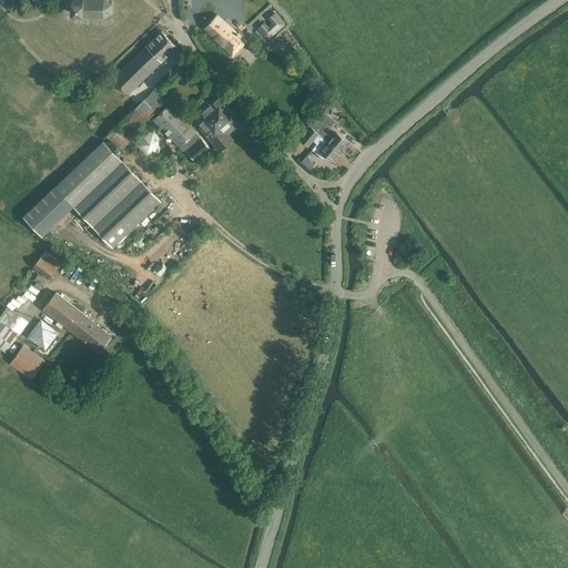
[(82,17),(102,18),(111,12),(112,2),(108,0),(71,0),(70,11),(82,12),(82,17)]
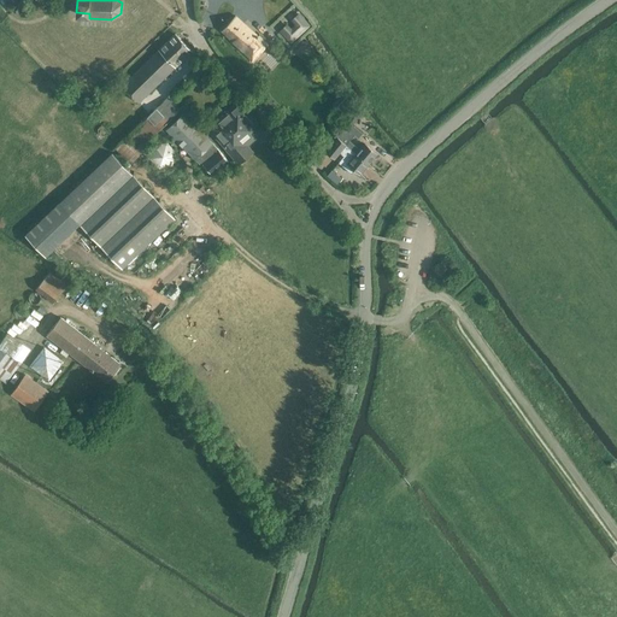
[(294,6),(287,12),(291,17),(299,12),(294,6)]
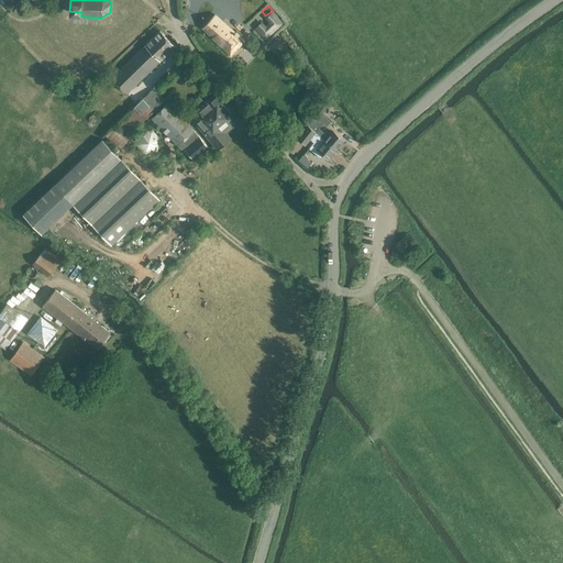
[(262,21),(254,28),(265,40),(283,23),(273,11),(265,18),(268,22),(266,25),(262,21)]
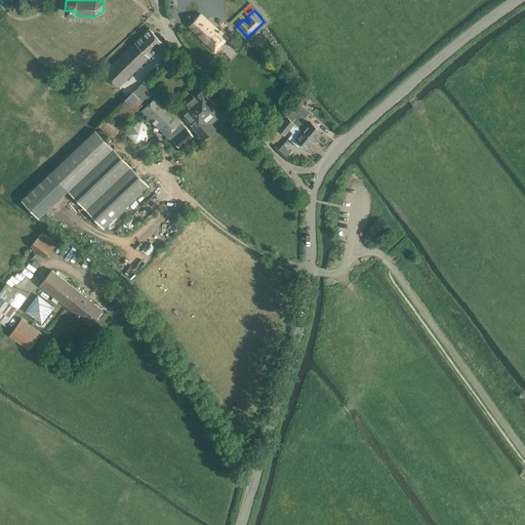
[(189,26),(215,51),(229,38),(201,12),(189,26)]
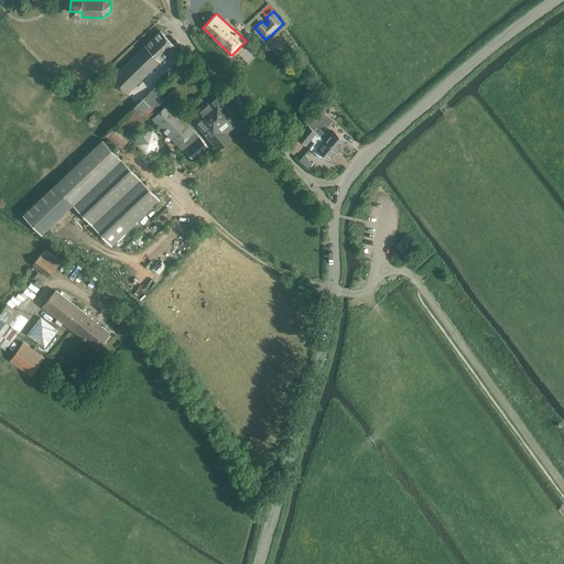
[(111,78),(127,95),(175,46),(161,31),(111,78)]
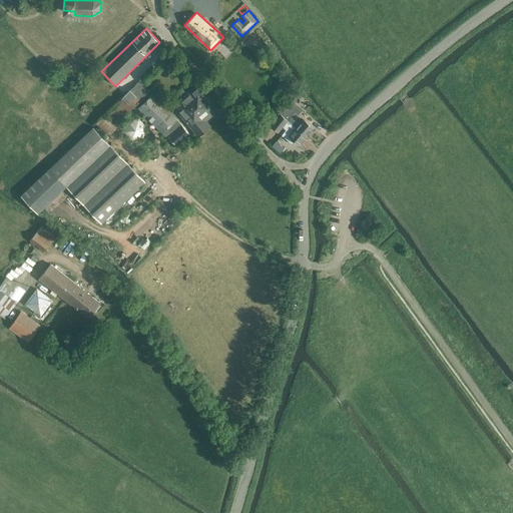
[(122,97),(105,113),(94,124),(108,136),(119,125),(117,123),(123,117),(132,108),(150,91),(139,80),(130,89),(122,97)]
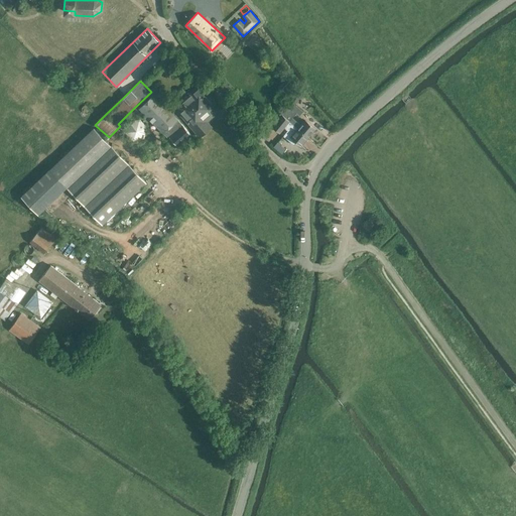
[(209,103),(199,91),(203,88),(200,84),(173,106),(178,112),(179,111),(192,127),(200,136),(212,125),(208,121),(222,109),(214,99),(209,103)]
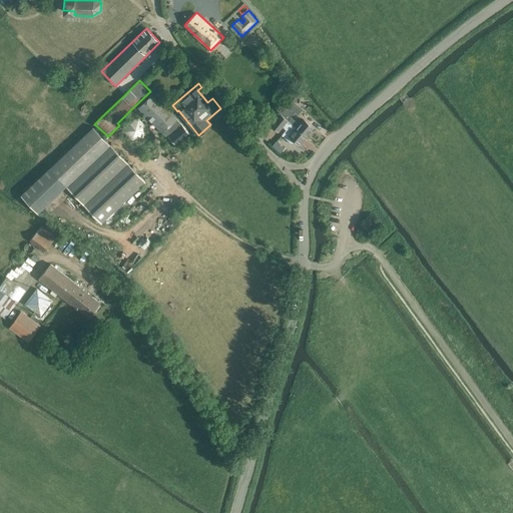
[(155,91),(137,108),(147,118),(148,117),(161,132),(164,129),(177,143),(189,131),(172,114),(175,111),(155,91)]
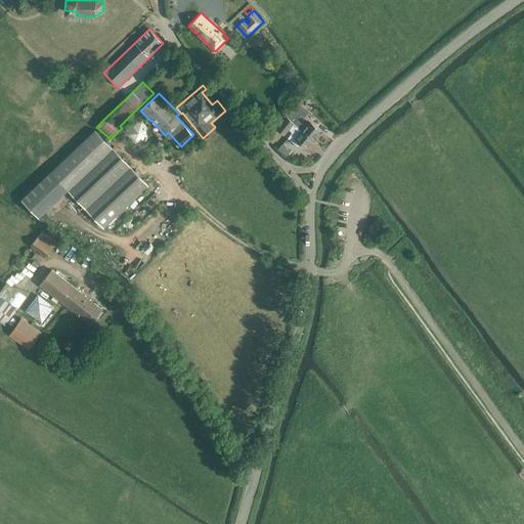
[(310,122),(305,127),(297,120),(301,115),(304,117),(307,114),(298,104),(294,108),(293,108),(287,116),(314,138),(320,131),(310,122)]
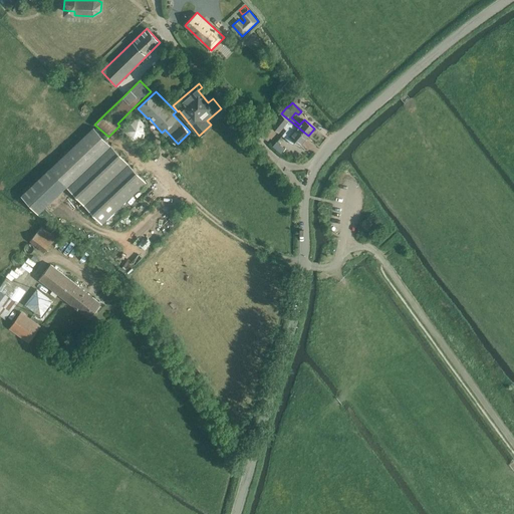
[(300,145),(308,136),(281,113),(279,115),(280,116),(273,125),(268,120),(262,127),(267,131),(263,136),(271,143),(283,129),(286,131),(282,137),(292,145),(295,142),(300,145)]
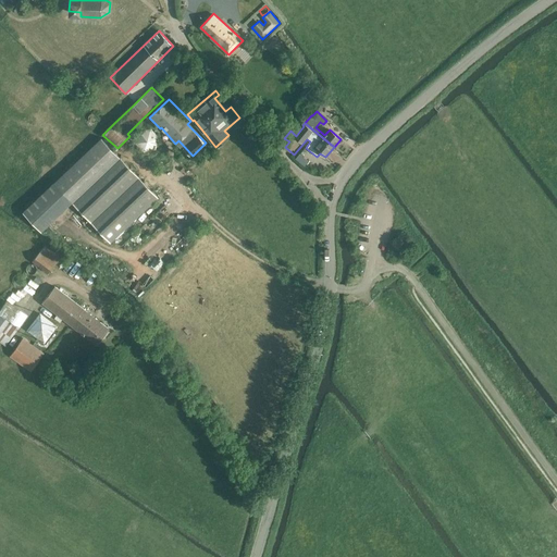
[(159,141),(160,139),(159,137),(159,135),(156,131),(152,128),(150,128),(148,127),(146,127),(143,128),(139,131),(137,135),(136,137),(136,139),(136,143),(137,145),(139,148),(143,150),(145,151),(148,151),(150,151),(152,150),(156,148),(159,145),(159,141)]
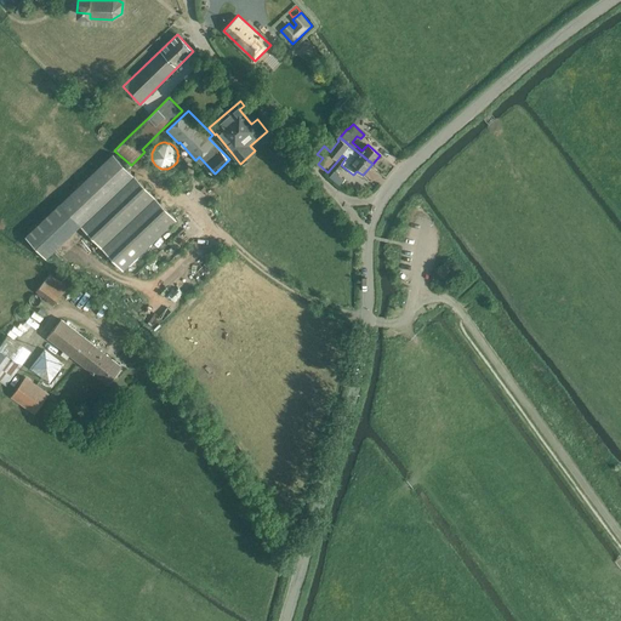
[(60,204),(26,238),(46,260),(80,227),(123,272),(176,221),(134,177),(112,154),(60,204)]
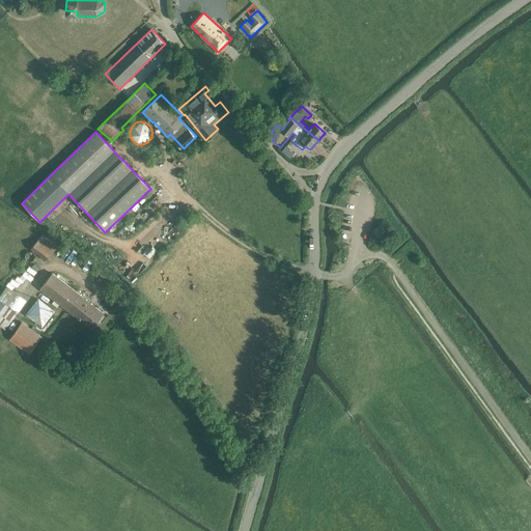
[(282,150),(291,157),(296,151),(286,145),(282,150)]
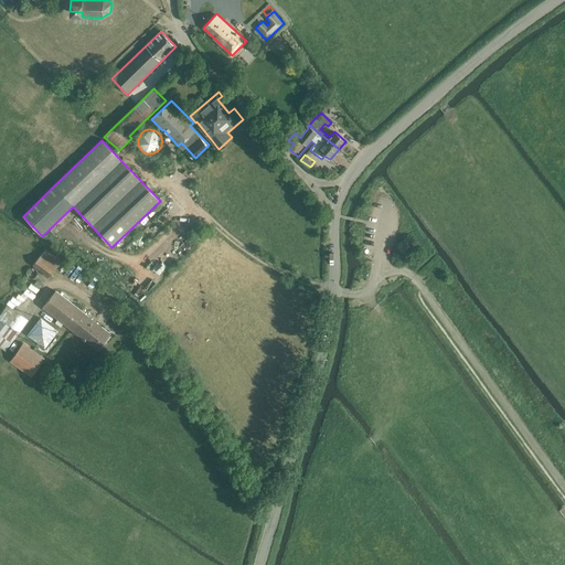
[(49,278),(62,262),(46,248),(32,266),(49,278)]
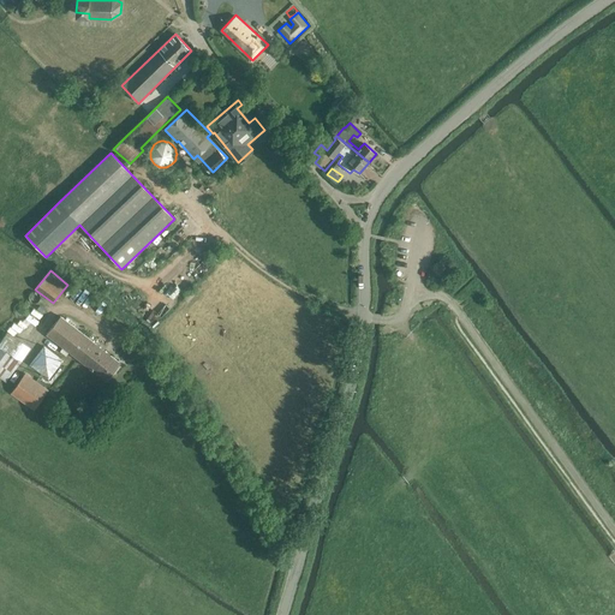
[(174,308),(167,296),(161,300),(160,297),(139,310),(150,324),(174,308)]
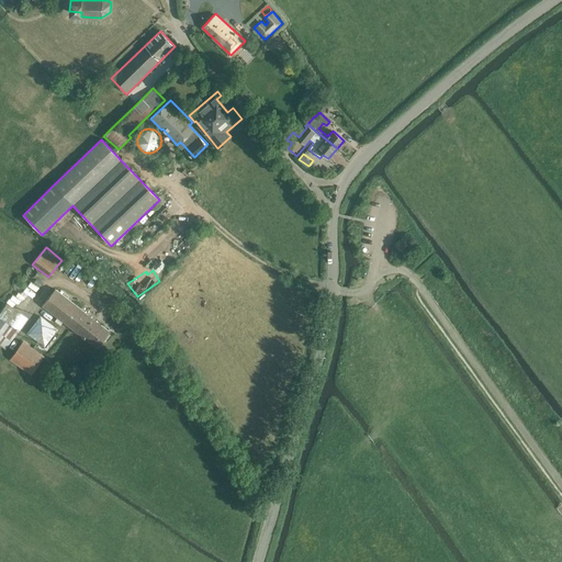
[(55,289),(43,305),(97,347),(109,332),(55,289)]
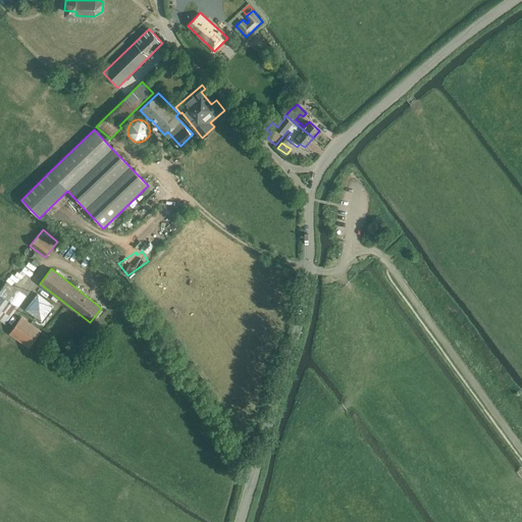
[(6,281),(0,291),(0,320),(6,324),(18,305),(19,306),(27,295),(6,281)]
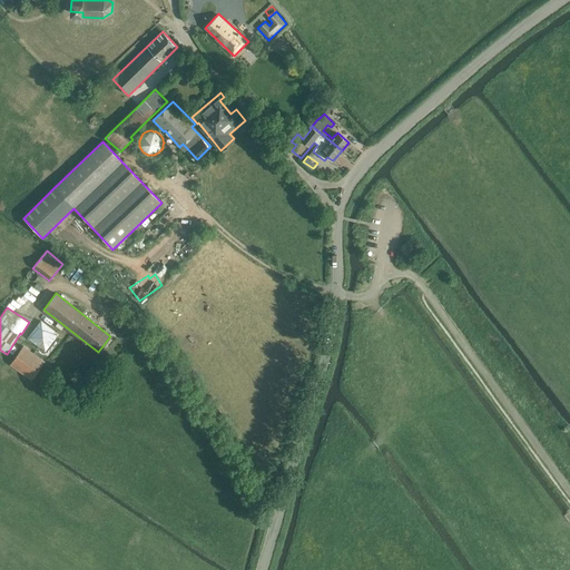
[(46,352),(59,334),(41,321),(28,338),(46,352)]
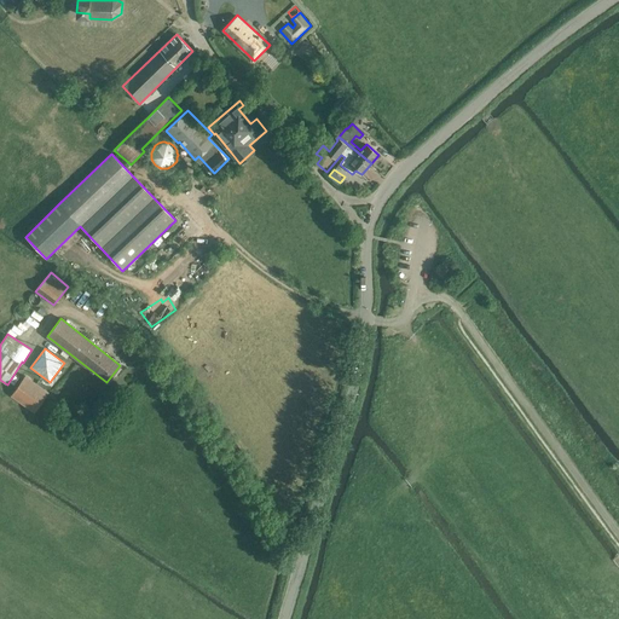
[(35,412),(50,393),(25,375),(11,395),(35,412)]
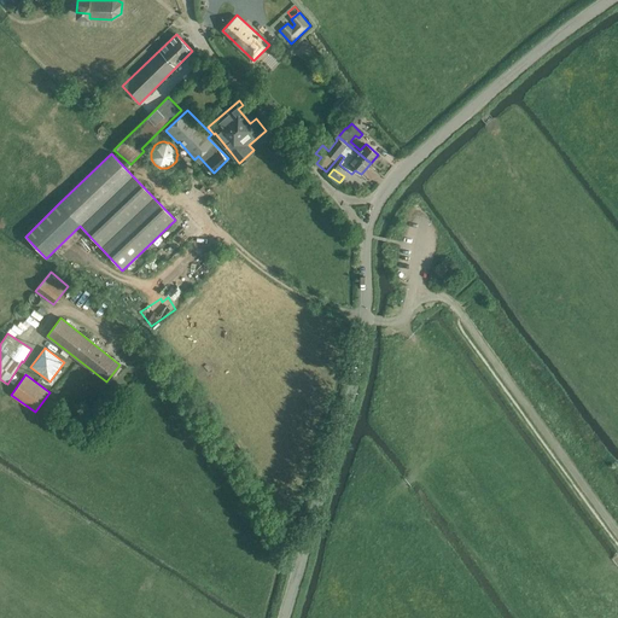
All buildings are outlined.
